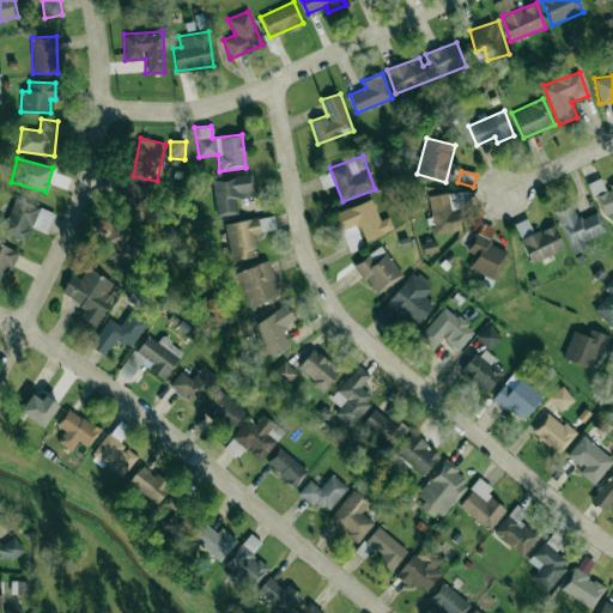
[(216,216),(238,213),(236,198),(253,196),(252,174),(212,177),(216,216)]
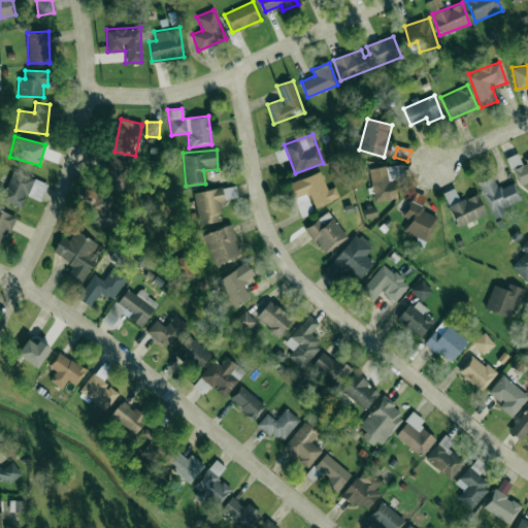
[(518,186),(527,182),(527,159),(520,162),(518,154),(507,158),(518,186)]
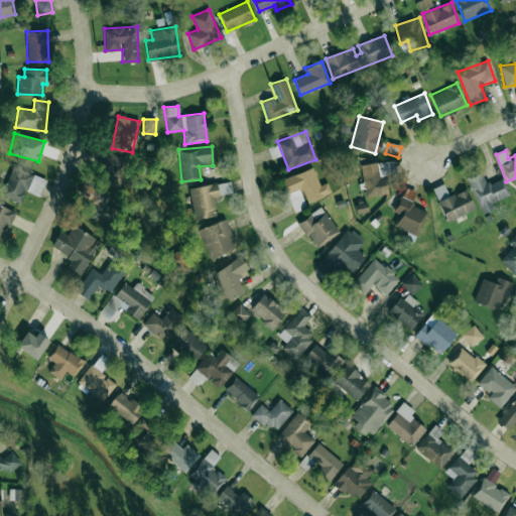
[(125,156),(105,152),(102,173),(109,174),(107,185),(120,187),(125,156)]
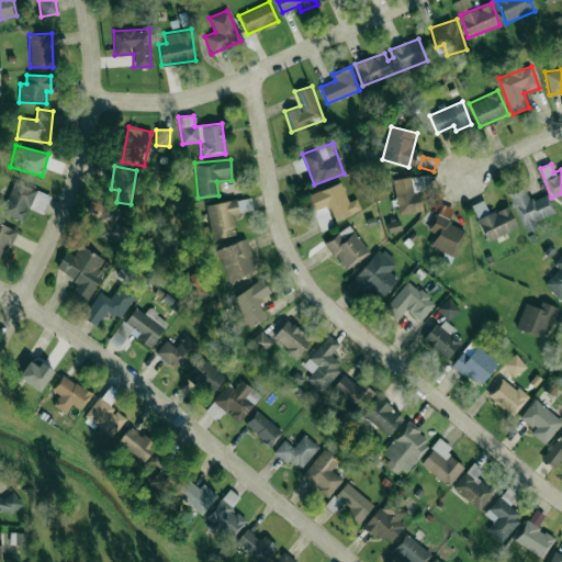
[(392,179),(397,215),(422,211),(418,191),(431,189),(428,173),(392,179)]
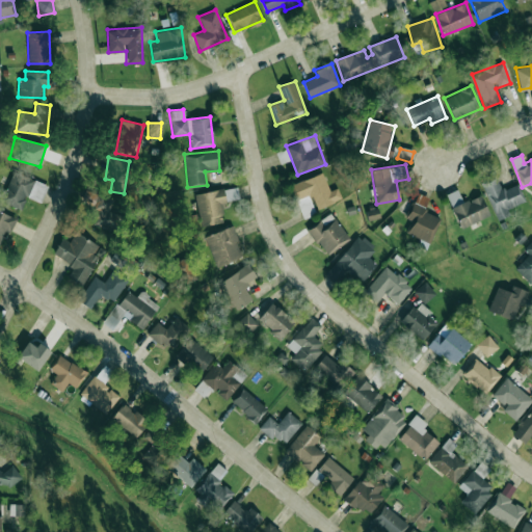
[(46,185),(14,170),(0,200),(21,210),(27,196),(38,202),(46,185)]
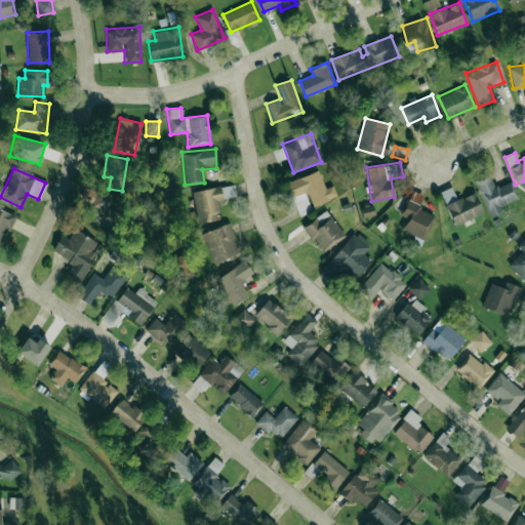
[(336,196),(332,185),(325,188),(317,170),(286,184),(292,197),(307,191),(313,206),(336,196)]
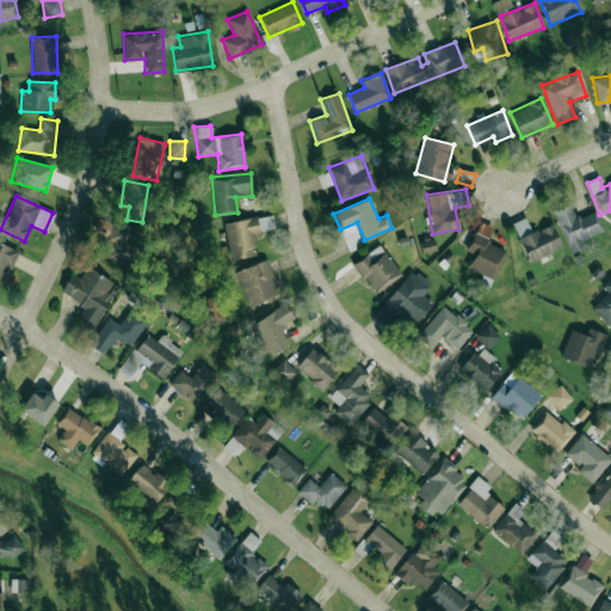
[(594,211),(576,218),(571,203),(553,210),(571,253),(586,247),(584,240),(603,232),(594,211)]
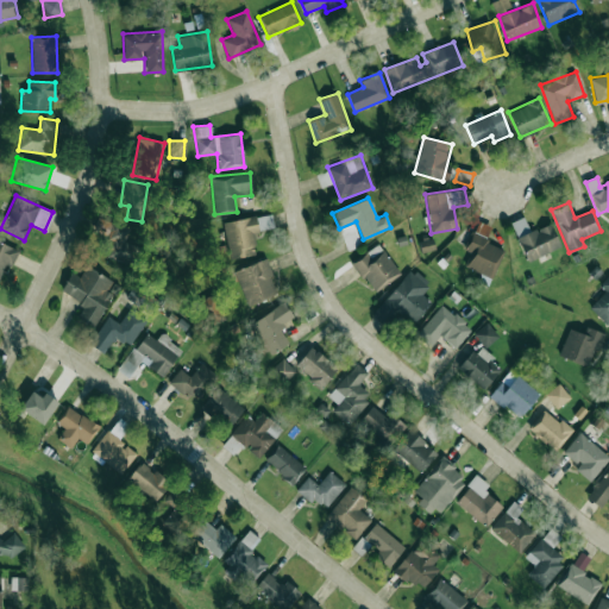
[(228,258),(255,255),(252,232),(274,228),(271,214),(224,221),(228,258)]
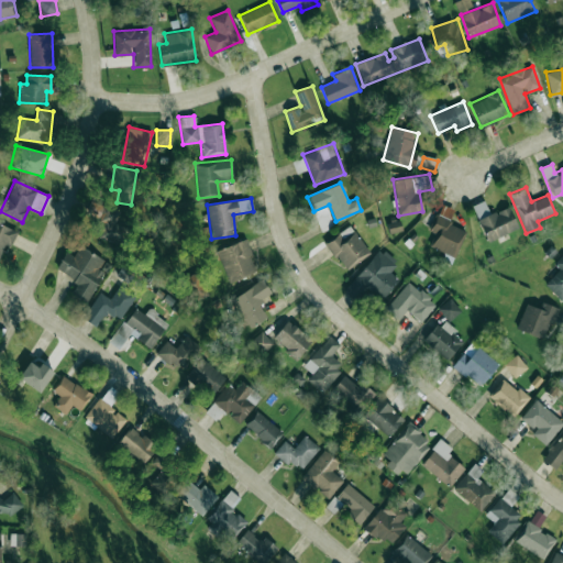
[(489,214),(484,200),(472,206),(487,242),(518,229),(509,206),(489,214)]
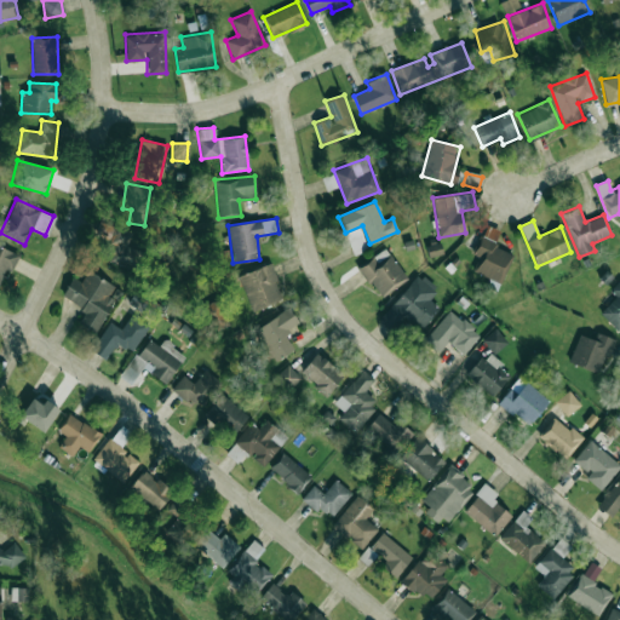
[(501,283),(514,254),(493,245),(499,230),(489,227),(470,269),(501,283)]
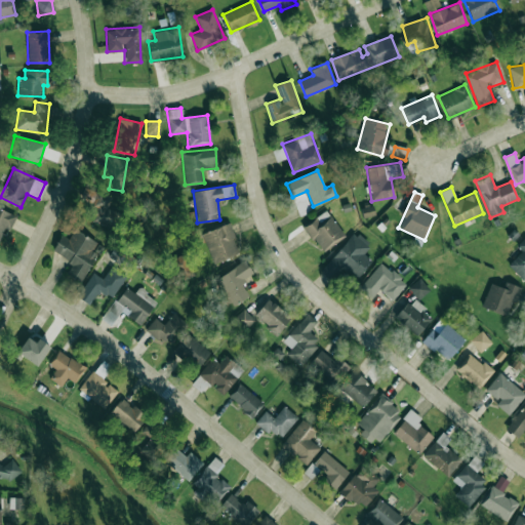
[(0,244),(14,215),(0,207),(0,244)]
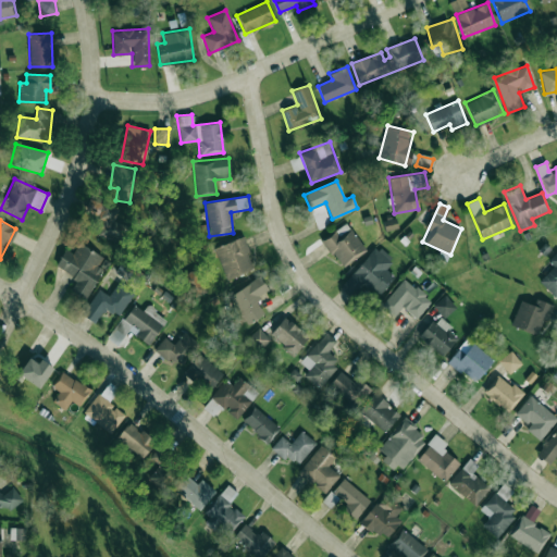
[(364,247),(345,223),(322,242),(342,265),(364,247)]
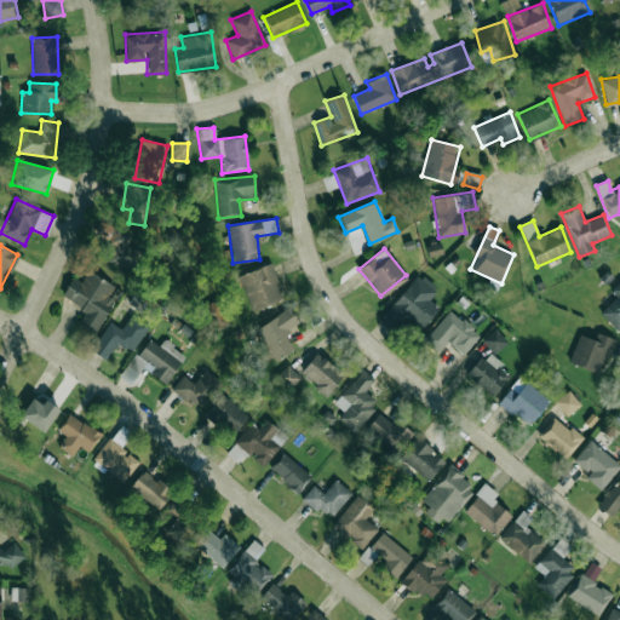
[(282,302),(271,264),(239,274),(248,310),(282,302)]
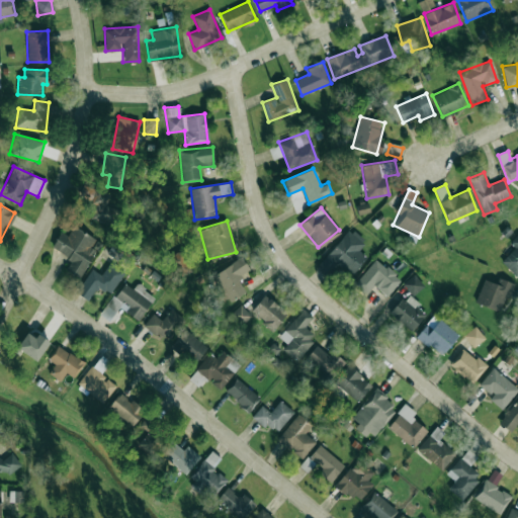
[(80,280),(100,241),(73,227),(69,236),(60,232),(52,248),(72,259),(65,272),(80,280)]
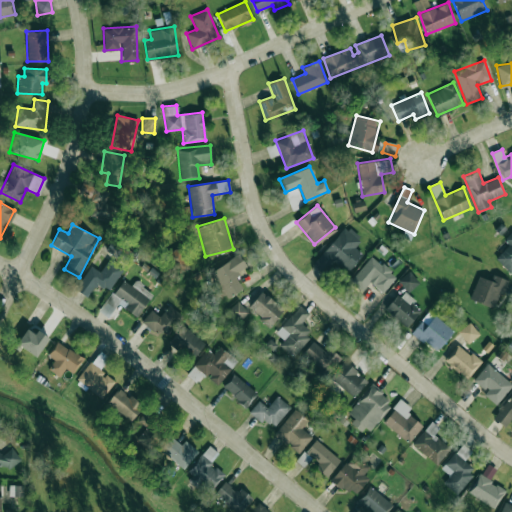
[(363,254),(354,246),(361,240),(347,226),(312,263),(322,273),(334,261),(346,272),(363,254)]
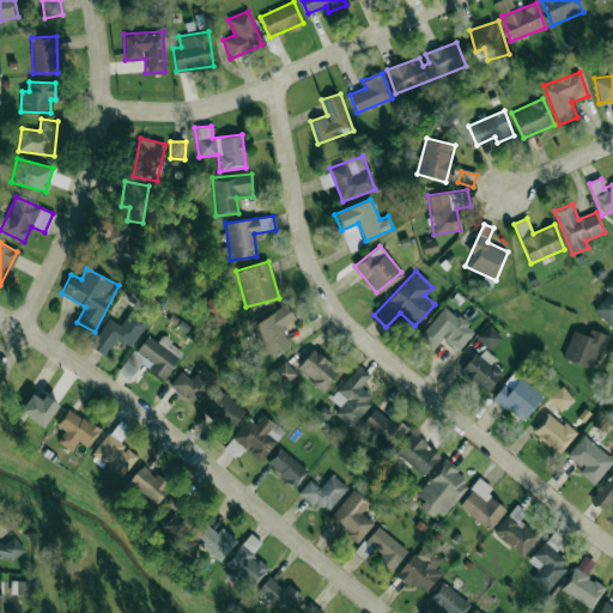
[(593,310),(612,328),(612,326),(612,275),(602,287),(608,292),(593,310)]
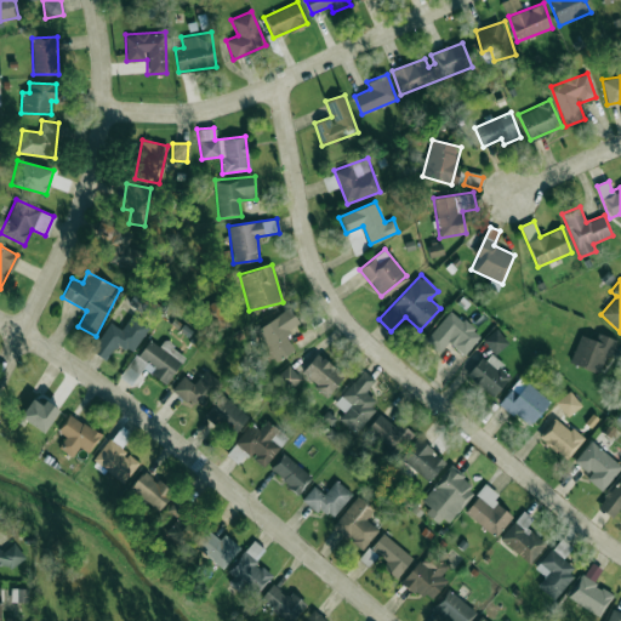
[(294,351),(285,334),(298,325),(290,309),(257,326),(275,360),(294,351)]
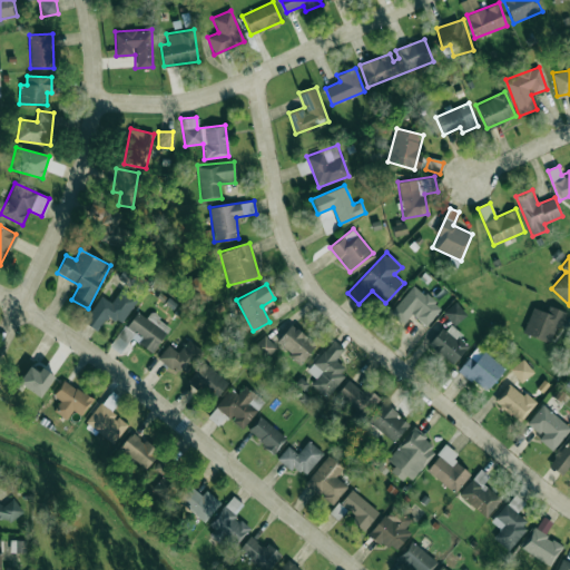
[(425,326),(441,307),(413,284),(390,312),(403,323),(411,314),(425,326)]
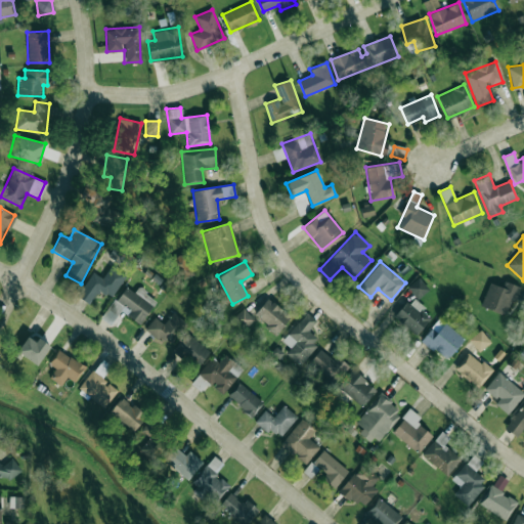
[(92,271),(77,295),(89,304),(98,290),(111,298),(125,275),(111,266),(102,278),(92,271)]
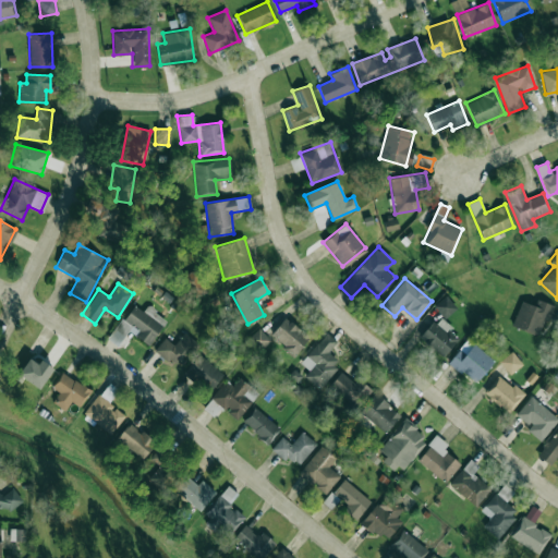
[(434,305),(445,318),(457,308),(446,295),(434,305)]
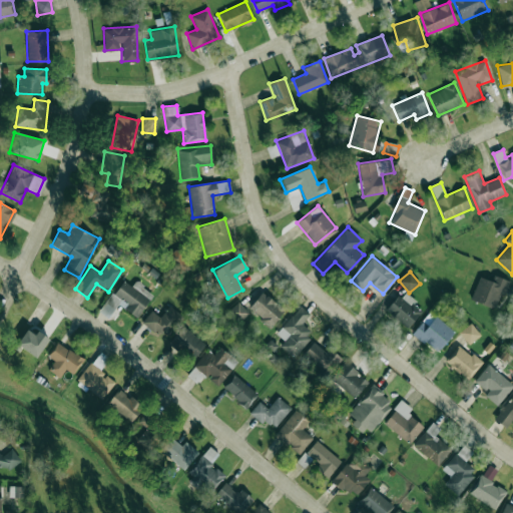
[(479,277),(470,300),(496,310),(507,280),(493,275),(491,281),(479,277)]
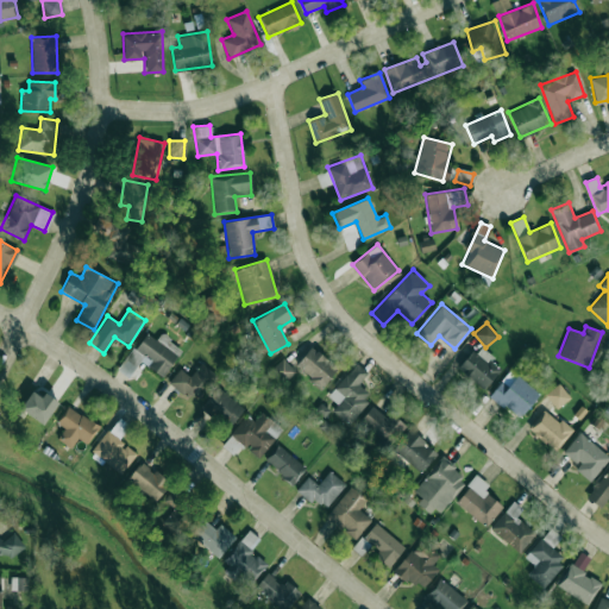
[(129,377),(139,360),(162,377),(182,349),(161,334),(156,340),(145,332),(118,370),(129,377)]
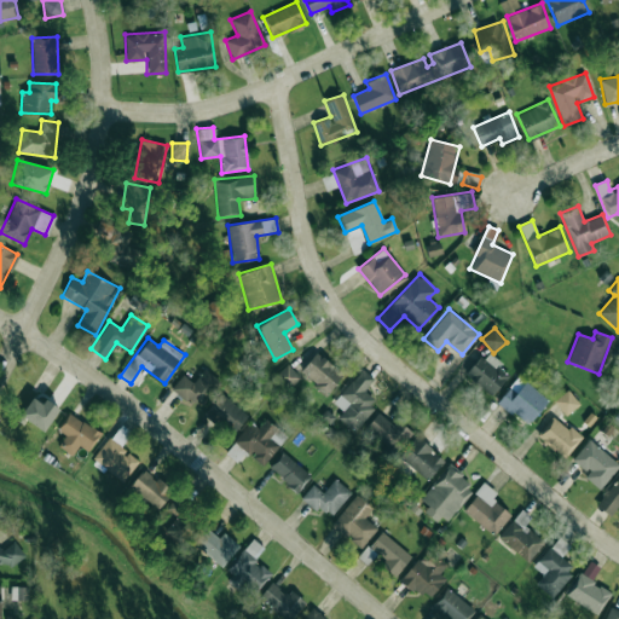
[(327,393),(342,374),(316,352),(300,372),(327,393)]
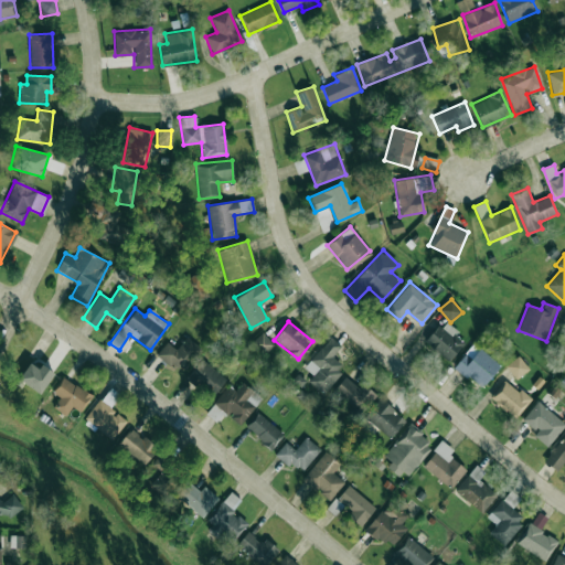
[(425,343),(449,361),(466,340),(441,321),(425,343)]
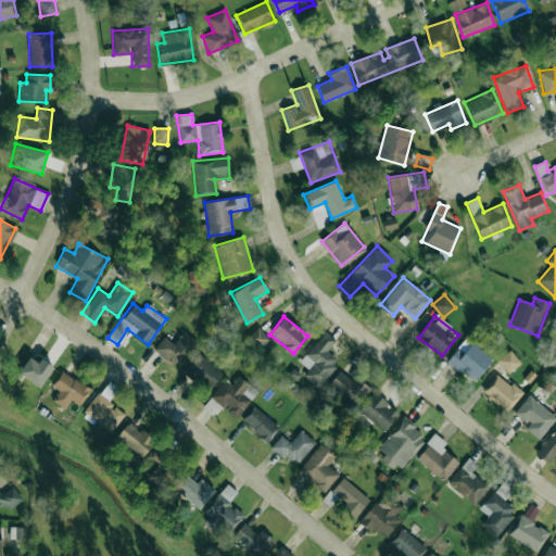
[(269,339),(258,326),(244,339),(255,352),(269,339)]
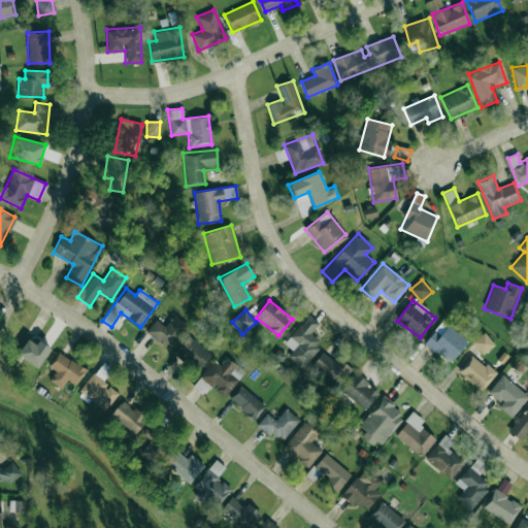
[(146,329),(167,349),(188,326),(174,315),(164,326),(156,320),(146,329)]
